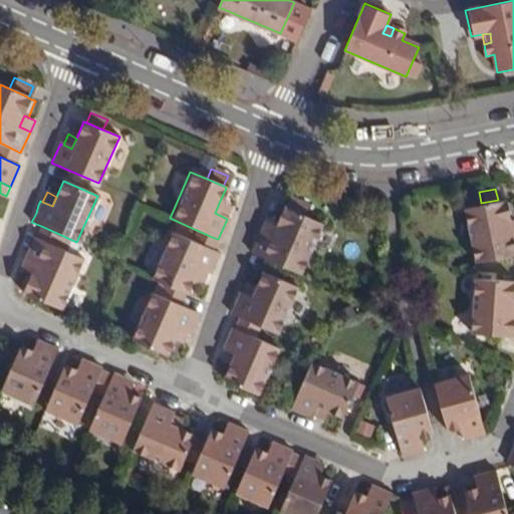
[(308,204),(290,197),(286,206),(303,214),(308,204)]
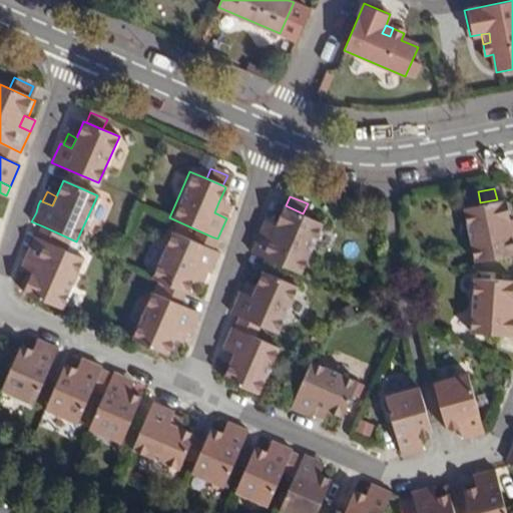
[(480,202),(462,205),(471,260),(512,250),(512,228),(508,229),(506,218),(509,214),(506,197),(497,199),(480,202)]
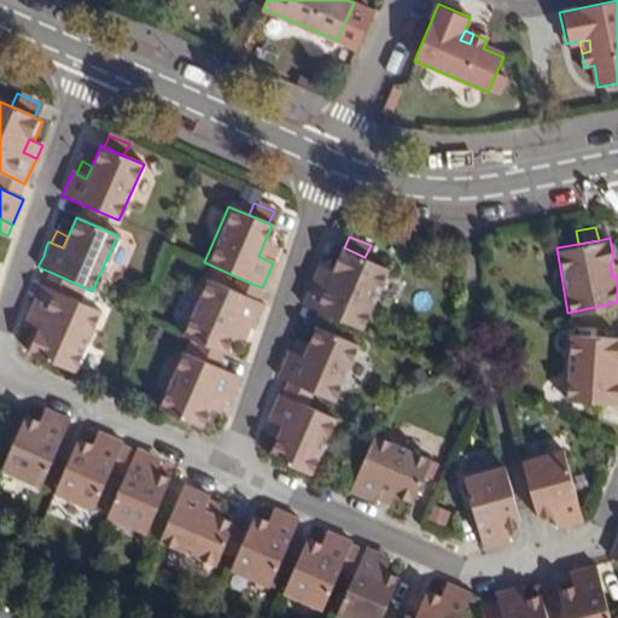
[(274,249),(263,244),(258,256),(268,261),(274,249)]
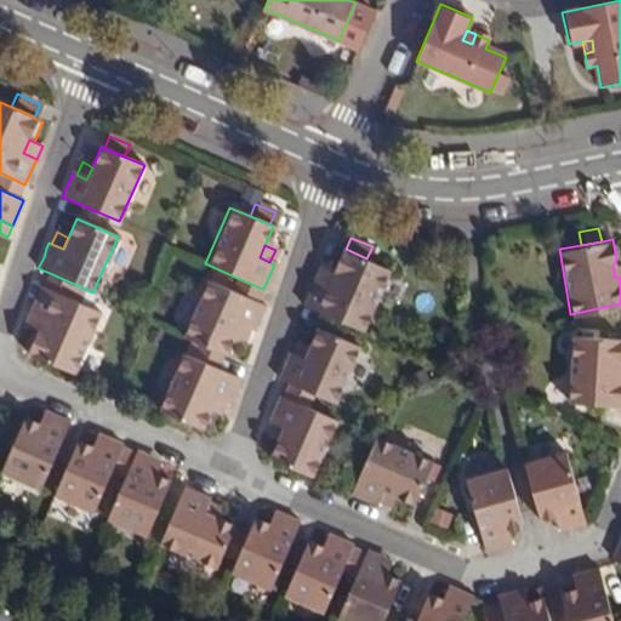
[(324,267),(332,272),(326,285),(313,279),(302,305),(362,329),(387,268),(366,258),(346,249),(335,245),(324,267)]
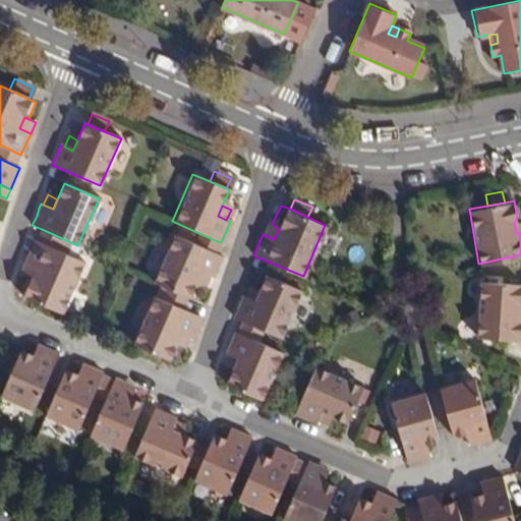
[(272,224),(268,223),(263,234),(274,239),(279,228),(272,224)]
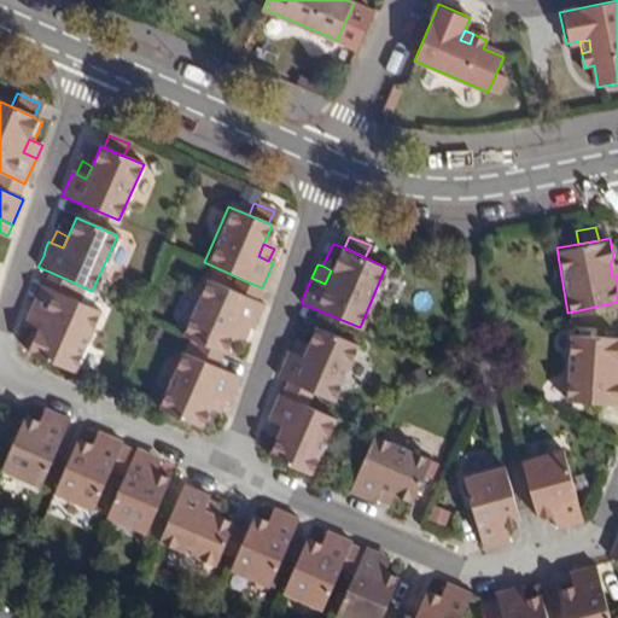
[(74,283),(50,272),(44,285),(68,296),(74,283)]
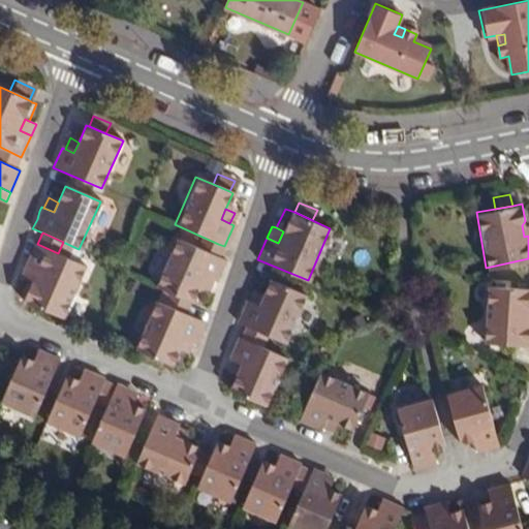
[(218,244),(197,235),(192,246),(214,255),(218,244)]
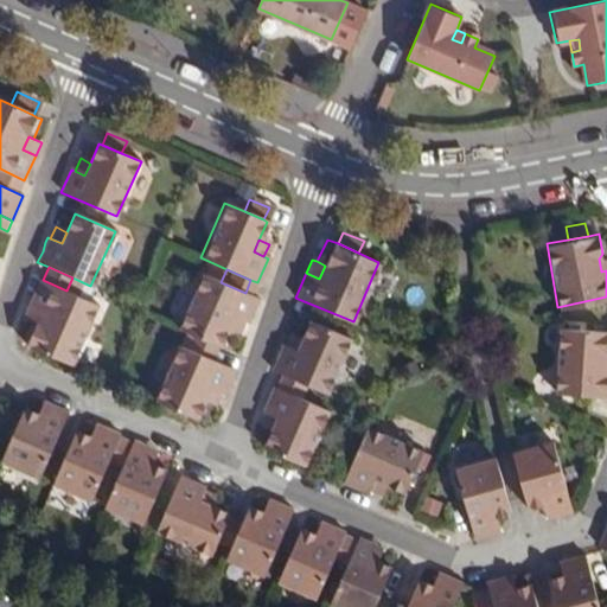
[(221,282),(204,275),(180,331),(192,336),(217,347),(219,349),(228,330),(234,317),(244,321),(247,323),(259,299),(246,293),(221,282)]
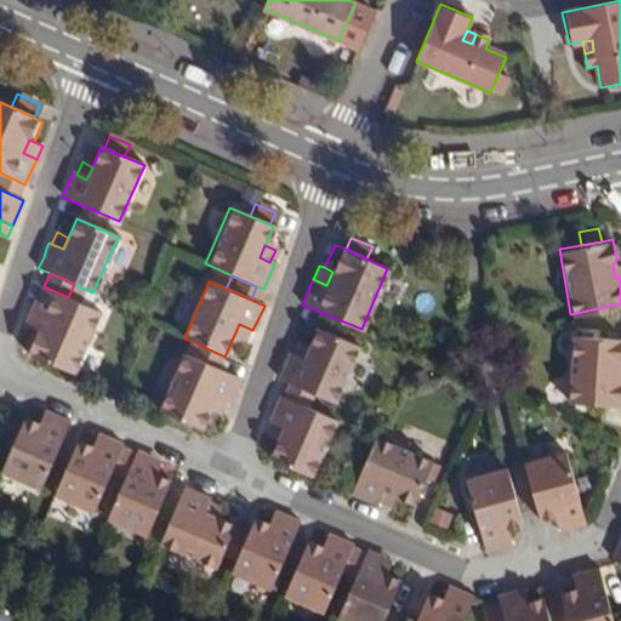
[(41,286),(30,309),(33,311),(41,314),(36,328),(29,346),(73,365),(97,311),(68,297),(44,286),(41,286)]
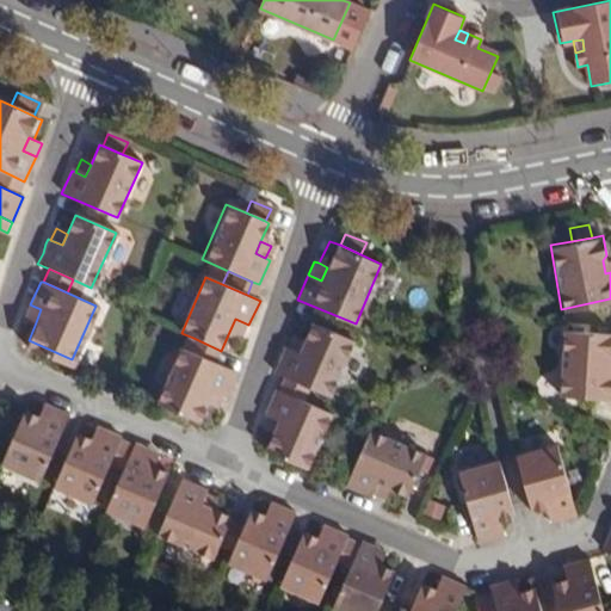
[(41,309),(32,306),(26,319),(36,322),(41,309)]
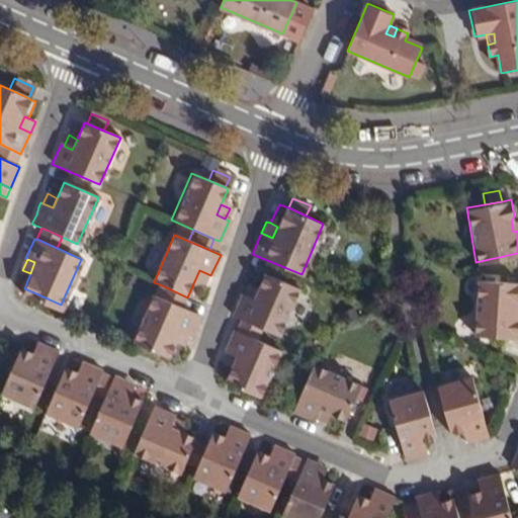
[(208,274),(199,270),(194,281),(204,286),(208,274)]
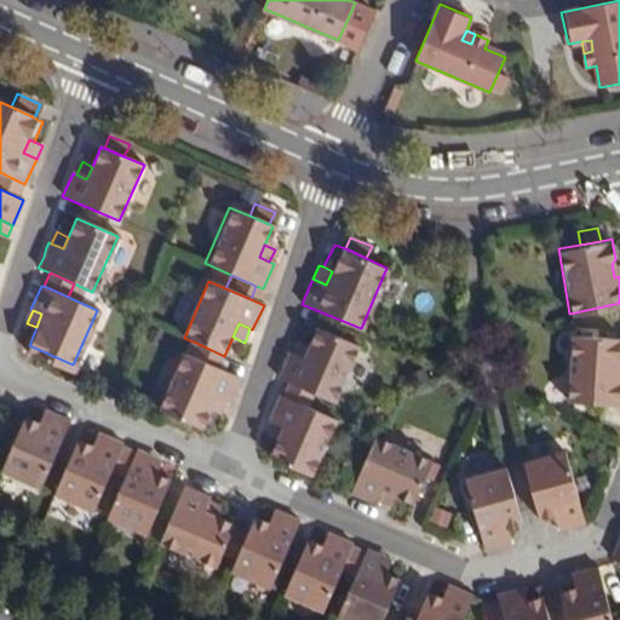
[(315,327),(308,343),(306,345),(302,357),(290,352),(287,351),(277,377),(287,382),(311,392),(332,401),(356,345),(315,327)]
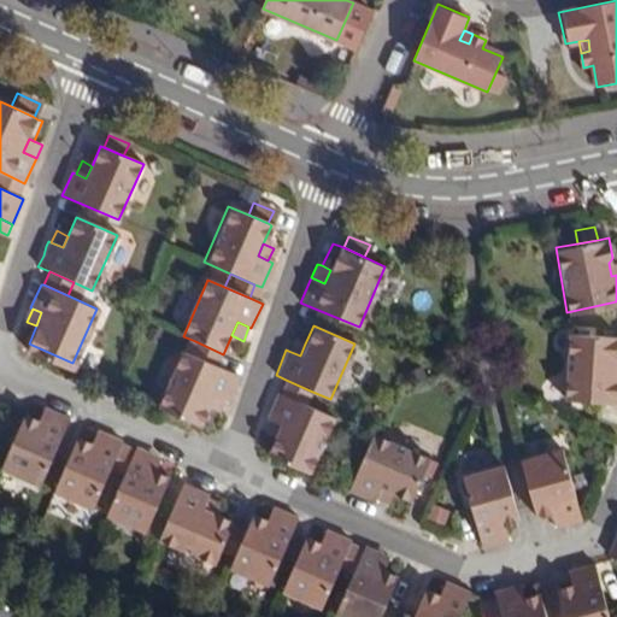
[(305,344),(294,339),(288,351),(300,356),(305,344)]
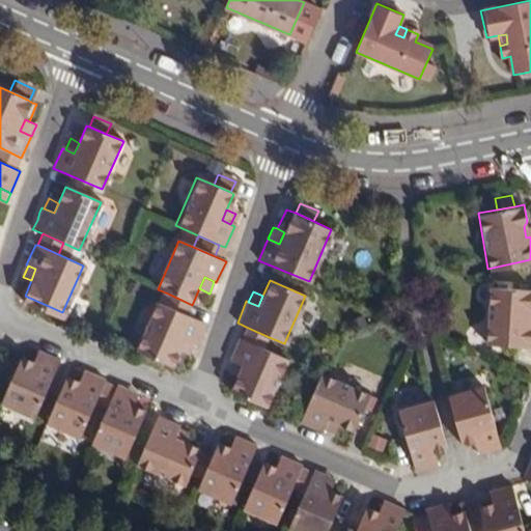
[(530,311),(530,298),(528,295),(485,292),(484,350),(530,352),(530,326),(526,326),(527,314),(530,311)]
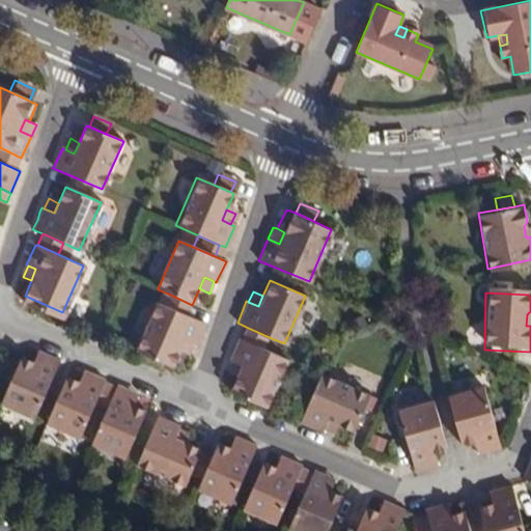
[(190,304),(168,294),(164,304),(185,314),(189,305),(190,304)]
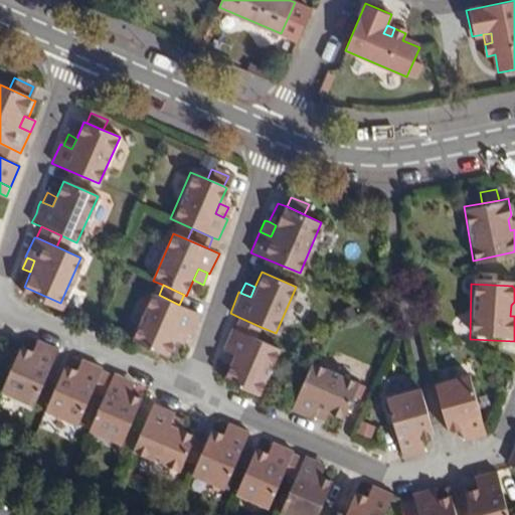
[(159,295),(151,292),(130,338),(166,354),(172,340),(177,327),(187,331),(189,332),(197,314),(179,305),(159,295)]
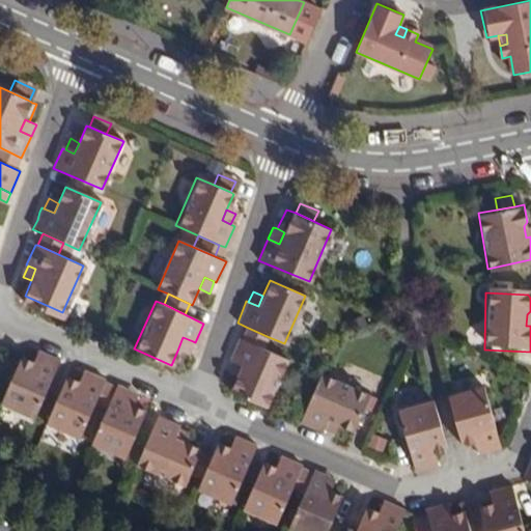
[(267,336),(246,327),(241,337),(262,347),(267,336)]
